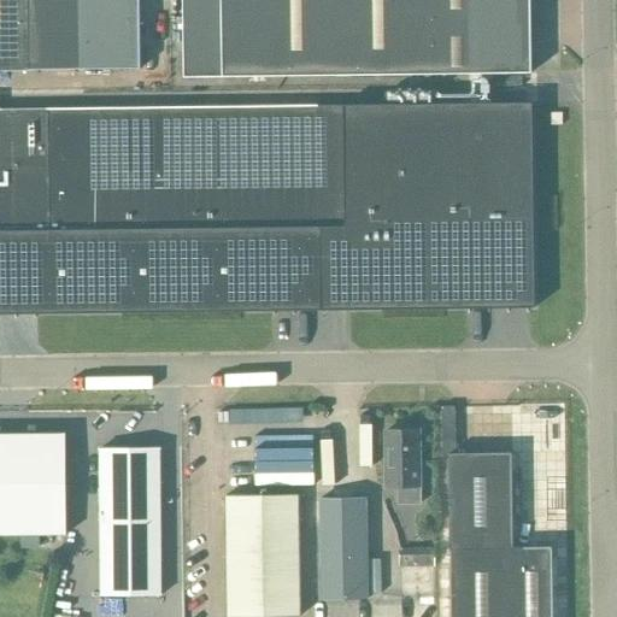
[(0,0),(0,70),(84,70),(83,0),(0,0)]
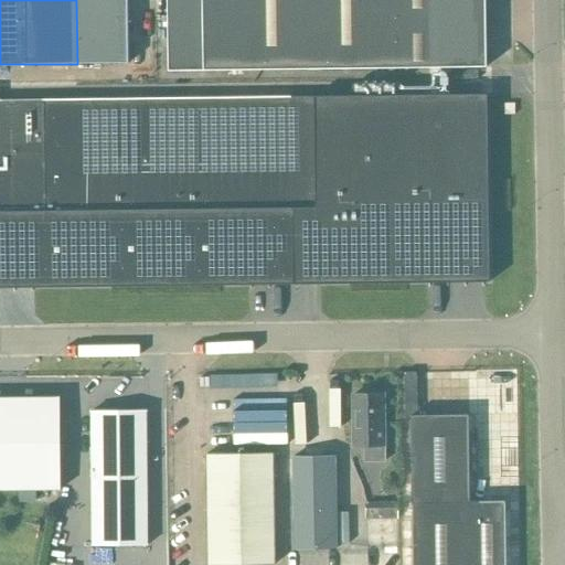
[(76,0),(77,64),(129,64),(128,0),(76,0)]
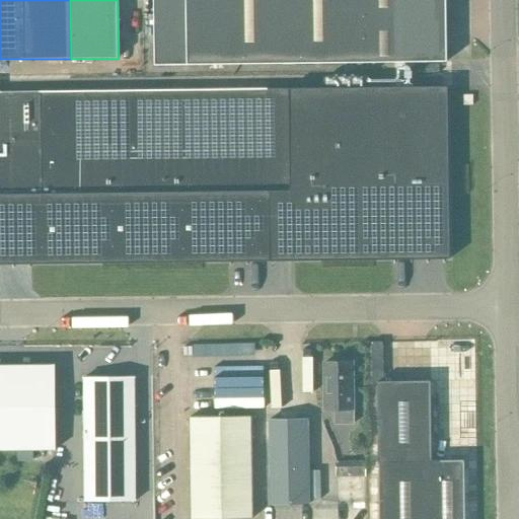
[(187,0),(188,65),(359,63),(359,11),(358,0),(187,0)]
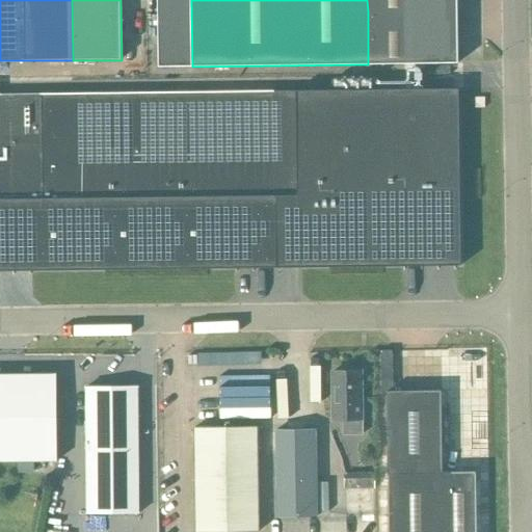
[(457,0),(367,0),(368,11),(458,9),(457,0)]
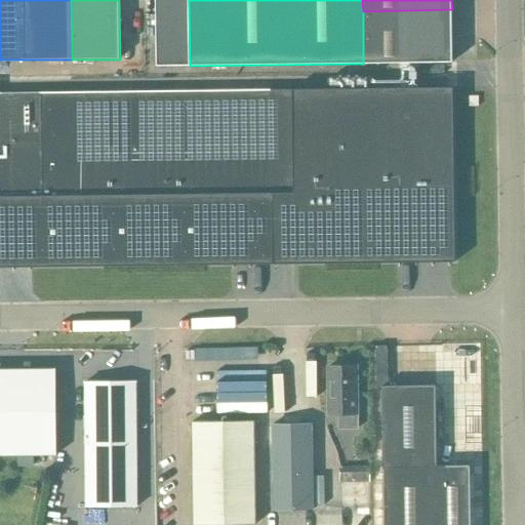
[(452,9),(363,11),(363,64),(452,63),(452,9)]
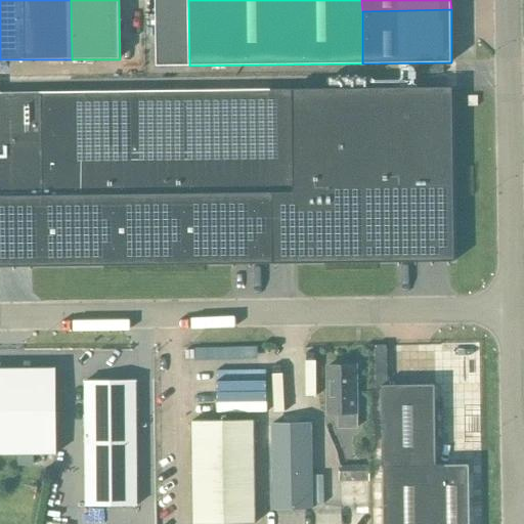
[(0,267),(32,267),(231,265),(269,264),(273,264),(273,261),(297,261),(380,260),(397,260),(413,260),(449,260),(449,230),(447,118),(447,88),(378,89),(271,90),(42,93),(0,93),(0,267)]
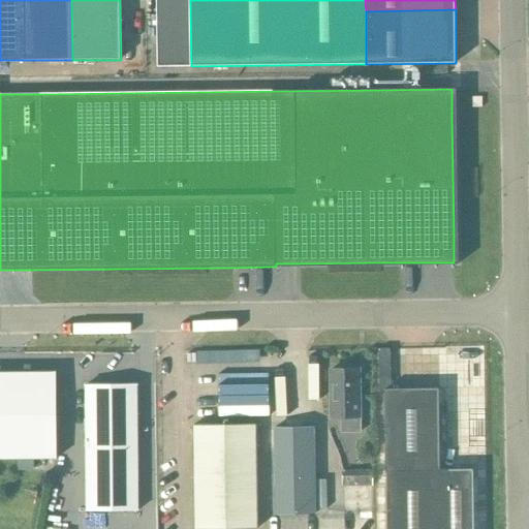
[(395,361),(383,361),(384,385),(396,384),(395,361)]
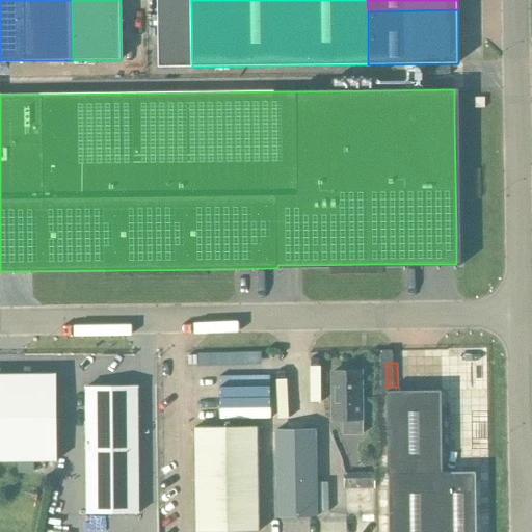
[(333,372),(334,422),(343,422),(343,435),(363,435),(362,372),(333,372)]
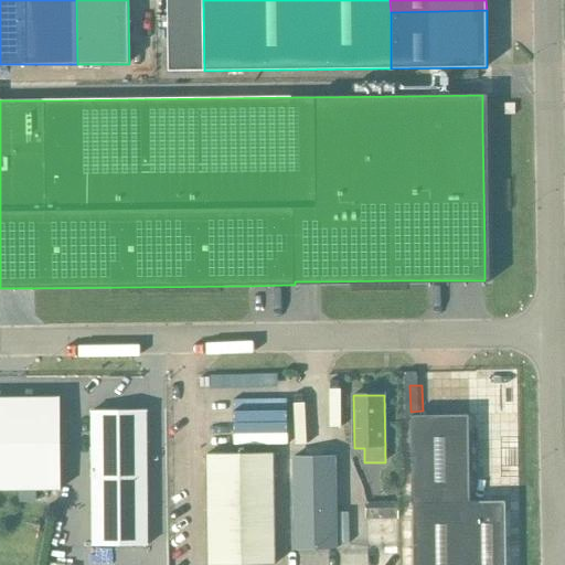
[(0,491),(61,491),(60,398),(0,398),(0,491)]
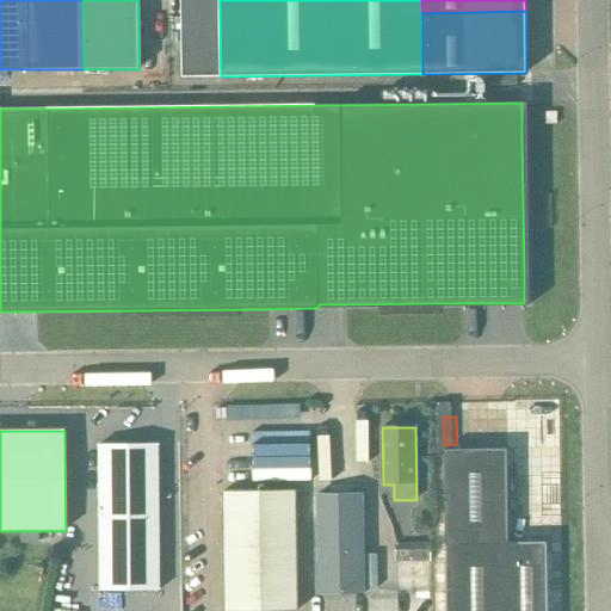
[(307,436),(308,474),(326,474),(325,436),(307,436)]
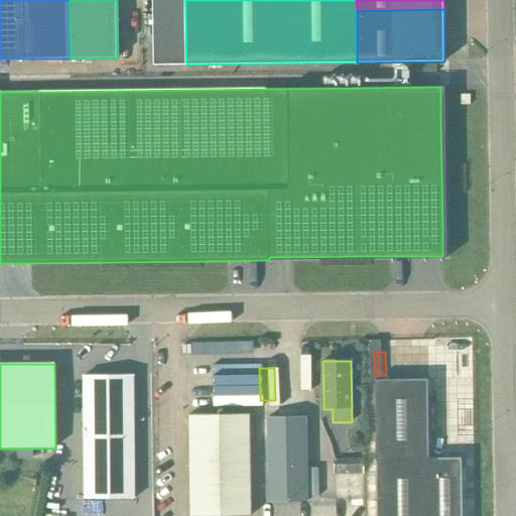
[(134,376),(84,376),(85,396),(86,499),(102,498),(135,498),(134,396),(134,376)]
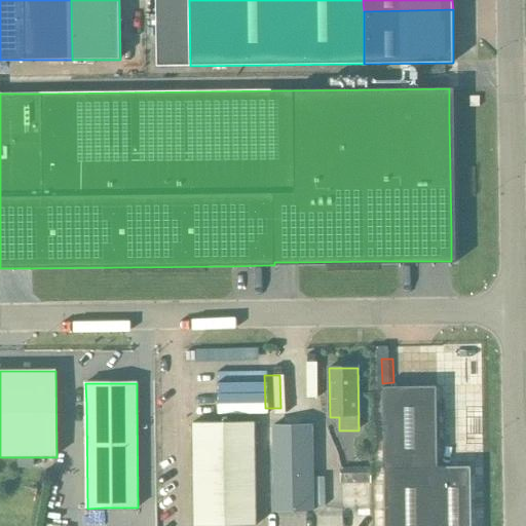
[(383,387),(384,525),(471,525),(471,466),(438,467),(437,386),(383,387)]
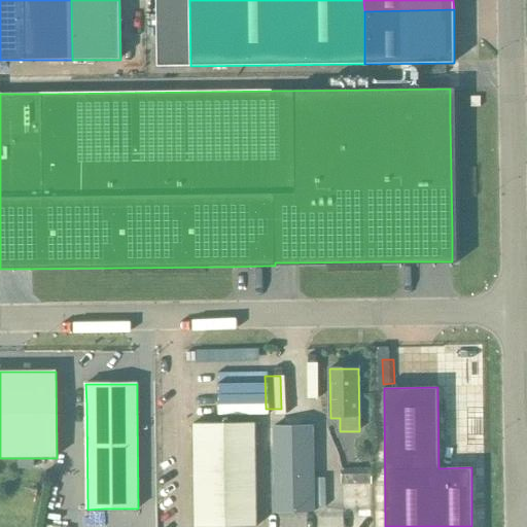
[(256,526),(255,444),(255,423),(194,424),(195,526),(256,526)]
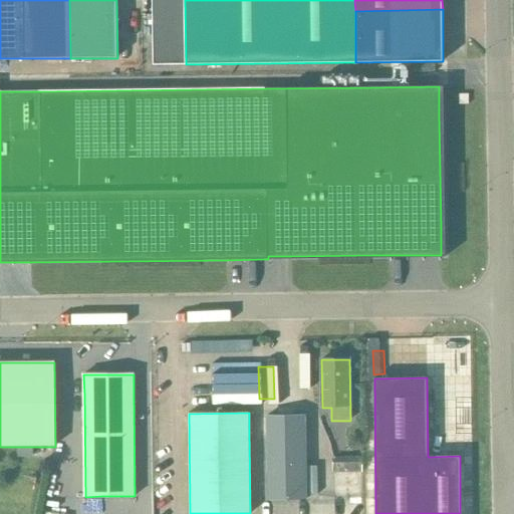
[(266,417),(267,437),(268,502),(307,501),(305,416),(266,417)]
